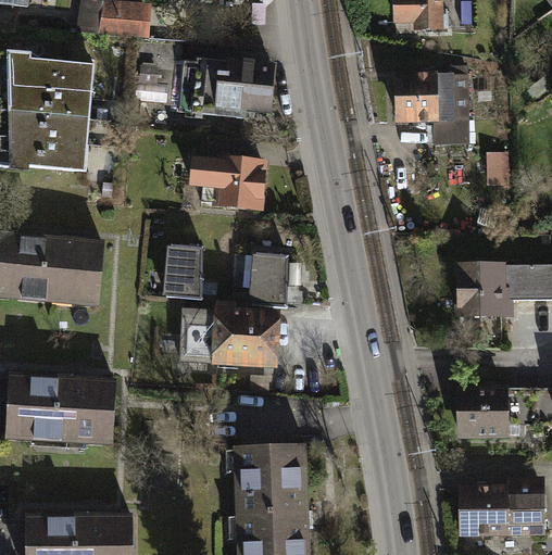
[(99,33),(102,1),(97,0),(79,0),(77,30),(99,33)]
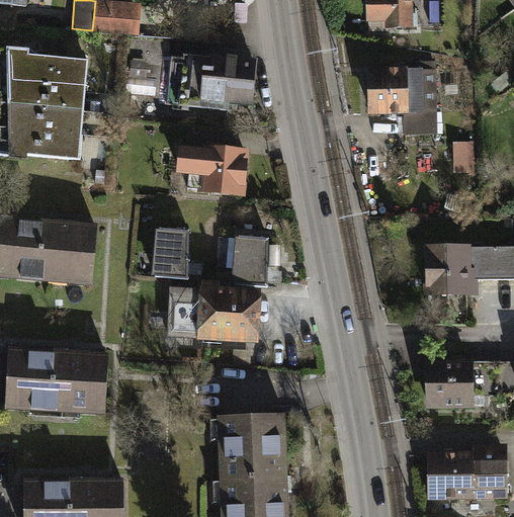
[(138,35),(141,3),(99,0),(95,0),(95,1),(92,30),(92,31),(138,35)]
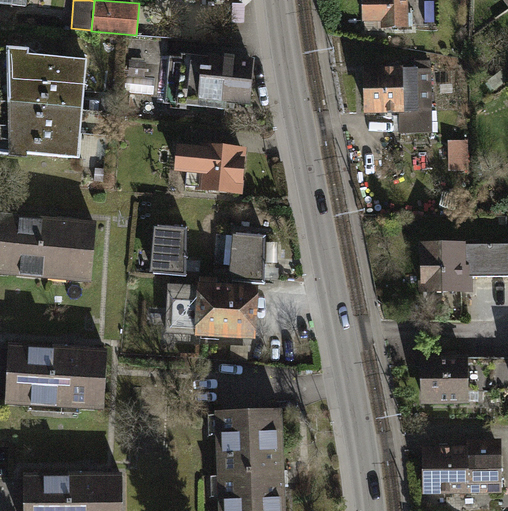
[(358,0),(359,21),(378,21),(378,28),(405,28),(404,0),(358,0)]
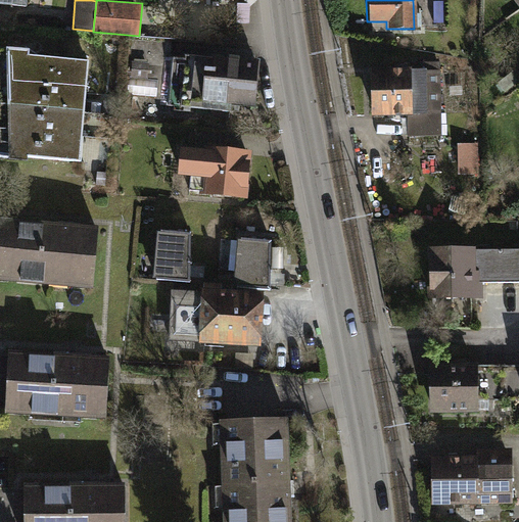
[(29,61),(29,55),(6,53),(0,52),(0,159),(80,165),(89,68),(29,61)]
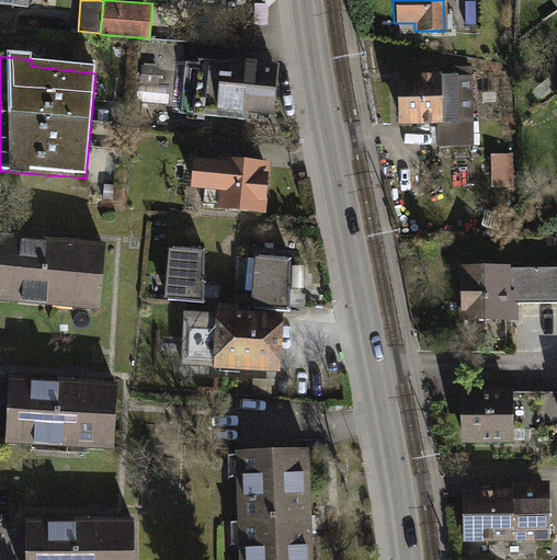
[(273,121),(279,66),(197,58),(193,113),(273,121)]
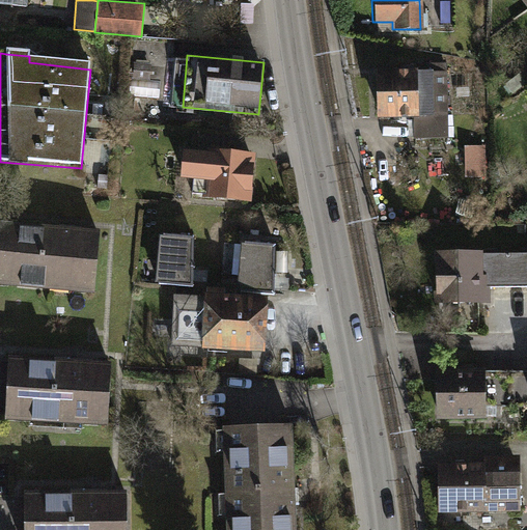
[(376,117),(411,116),(412,136),(446,136),(445,62),(414,62),(414,68),(376,68),(376,117)]
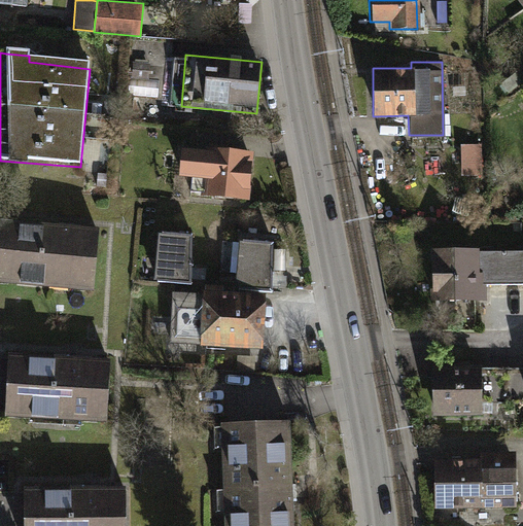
[(479,144),(458,145),(459,175),(479,175),(479,144)]
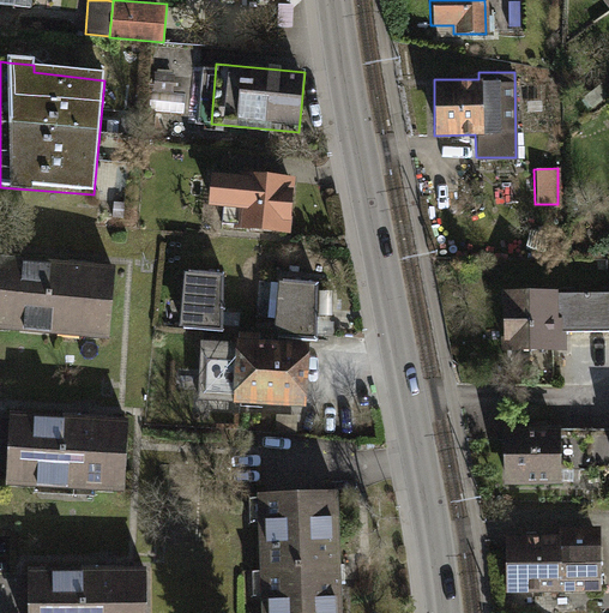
[(291,175),(237,170),(233,228),(287,232),(291,175)]
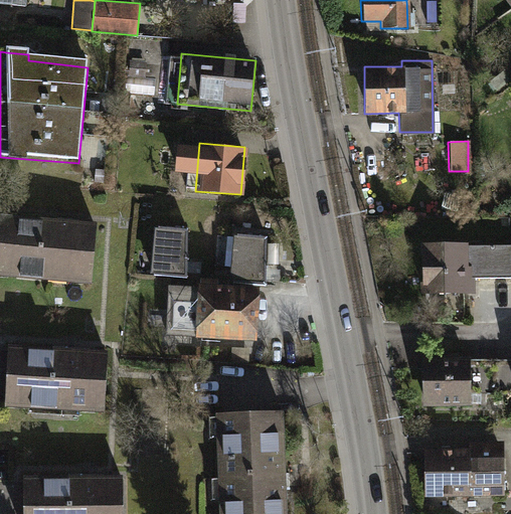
[(0,274),(92,284),(98,222),(0,212),(0,274)]
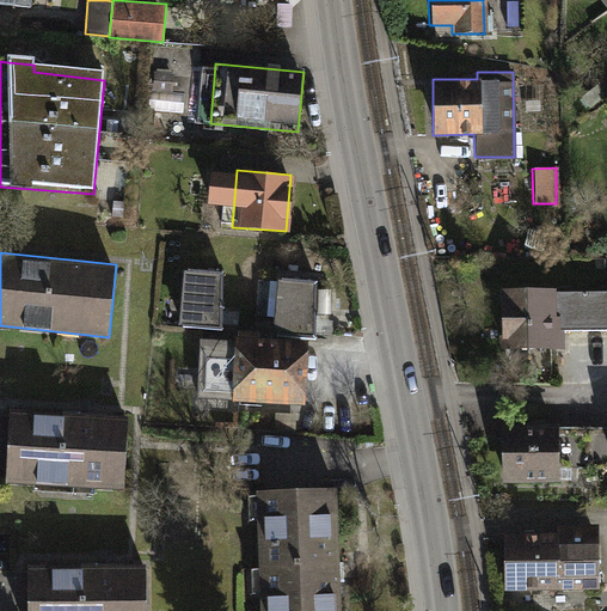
[(219,272),(179,269),(176,329),(215,330),(219,272)]
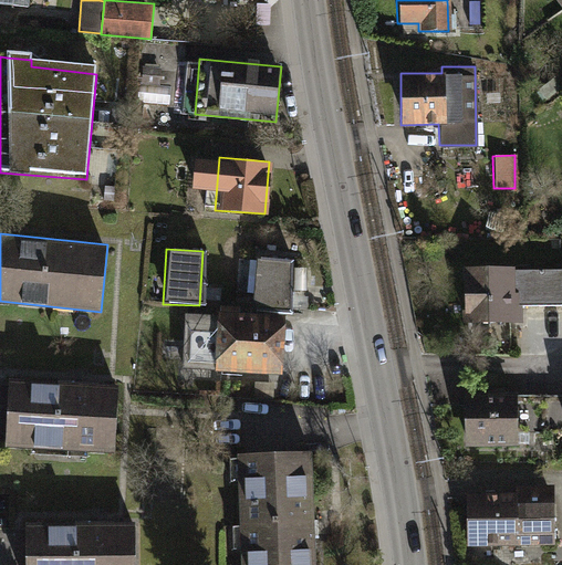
[(287,314),(288,261),(253,258),(249,310),(287,314)]
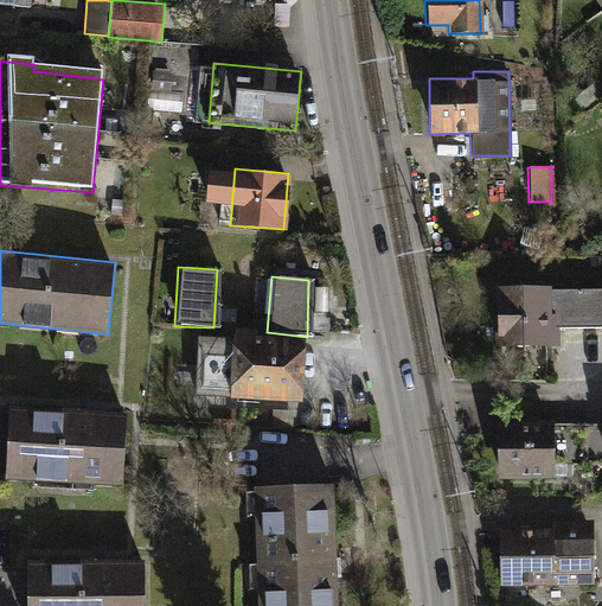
[(554,284),(498,284),(498,349),(556,349),(556,326),(601,326),(601,287),(554,288),(554,284)]
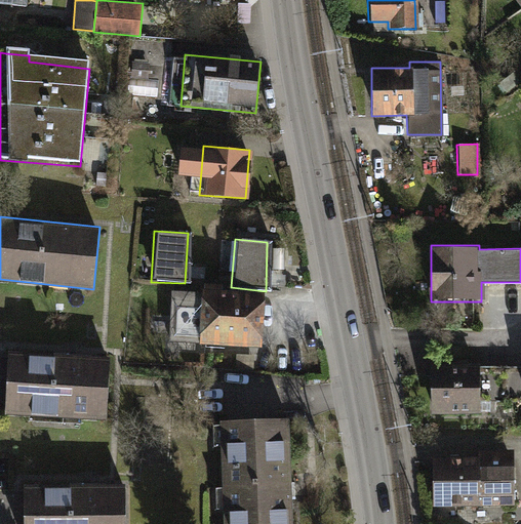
[(200,344),(202,292),(172,290),(169,343),(200,344)]
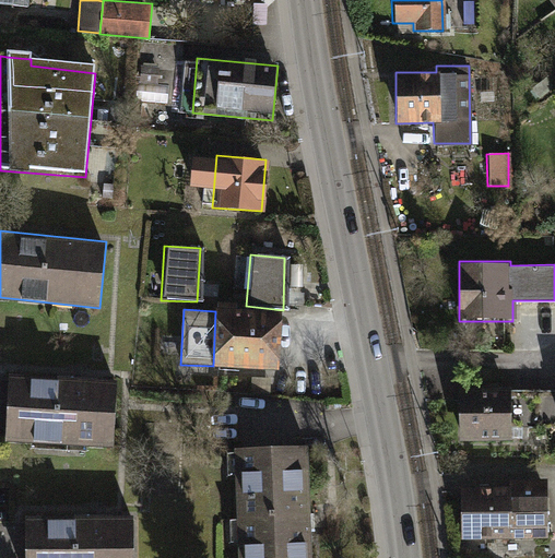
[(283,312),(215,309),(215,311),(213,366),(213,367),(280,371),(283,312)]
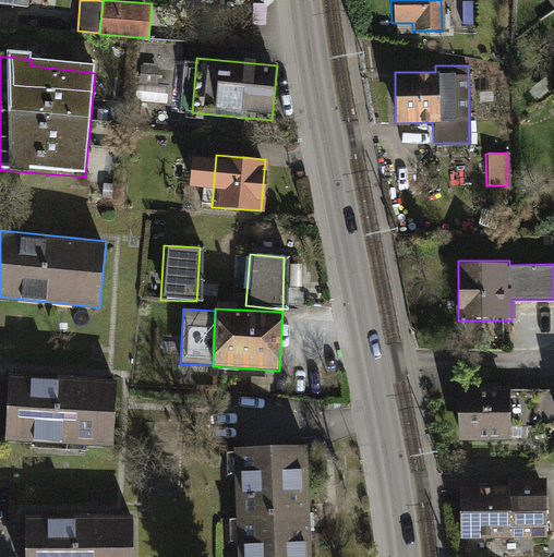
[(7,438),(113,445),(117,379),(10,374),(7,438)]
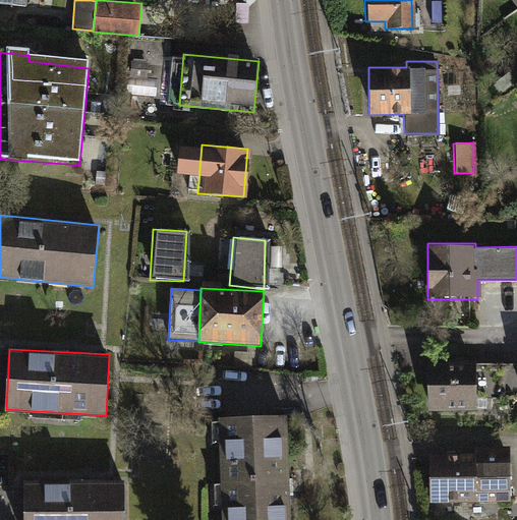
[(425,410),(472,410),(472,364),(425,364),(425,410)]
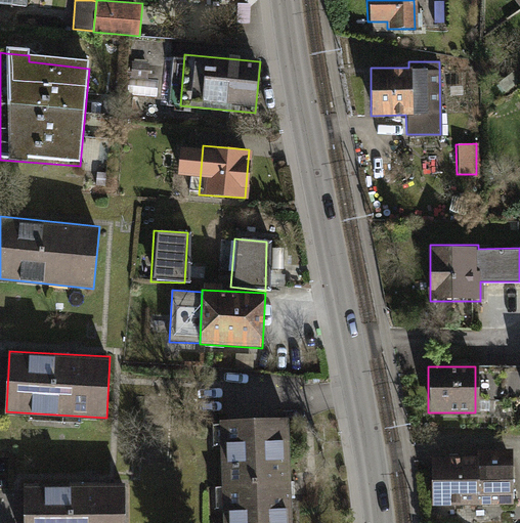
[(292,522),(289,419),(220,421),(225,522),(292,522)]
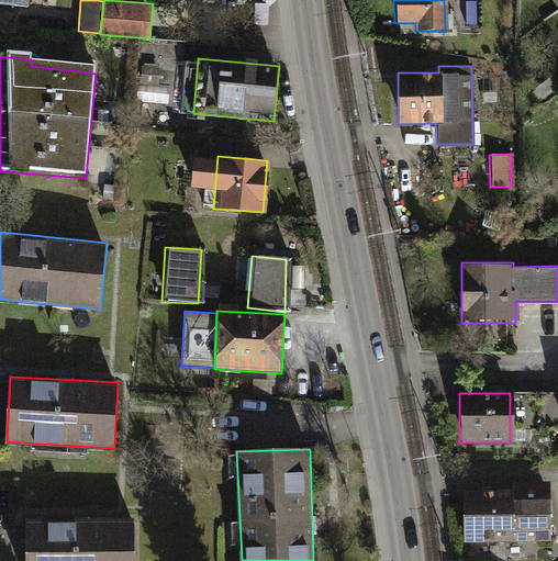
[(466,541),(550,540),(549,481),(511,481),(511,491),(465,491),(466,541)]
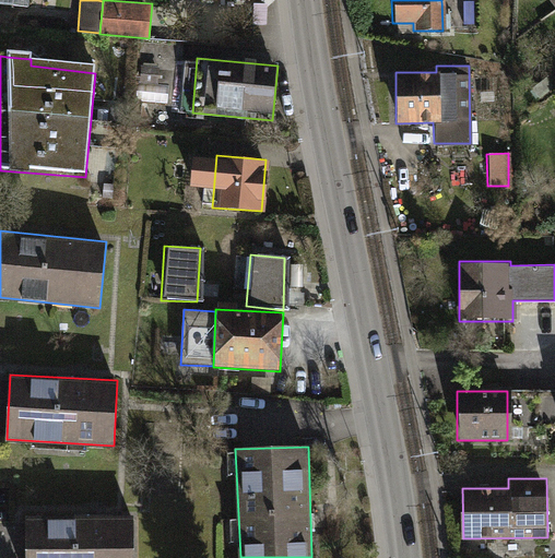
[(133,557),(134,515),(27,517),(27,557),(133,557)]
